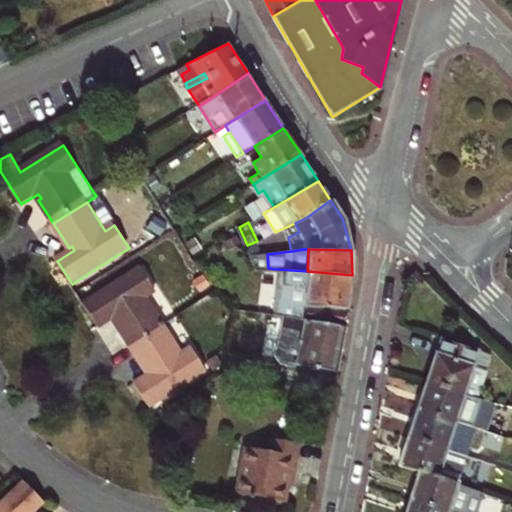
[(256,268),(268,268),(267,254),(252,256),(256,268)]
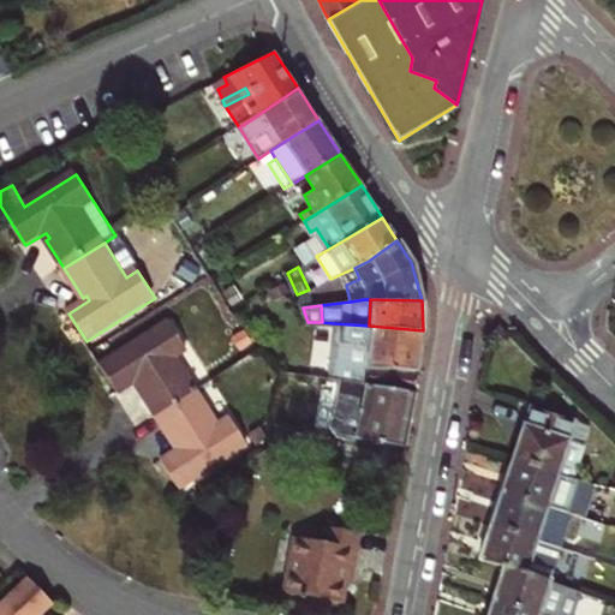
[(172,323),(103,366),(120,394),(141,381),(159,417),(199,392),(178,358),(189,351),(172,323)]
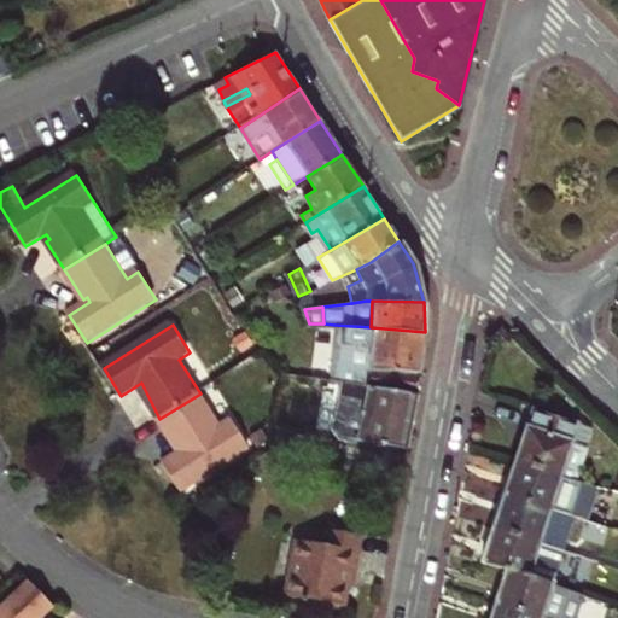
[(330,379),(331,380),(366,385),(368,390),(417,396),(425,332),(371,327),(334,325),(330,379)]
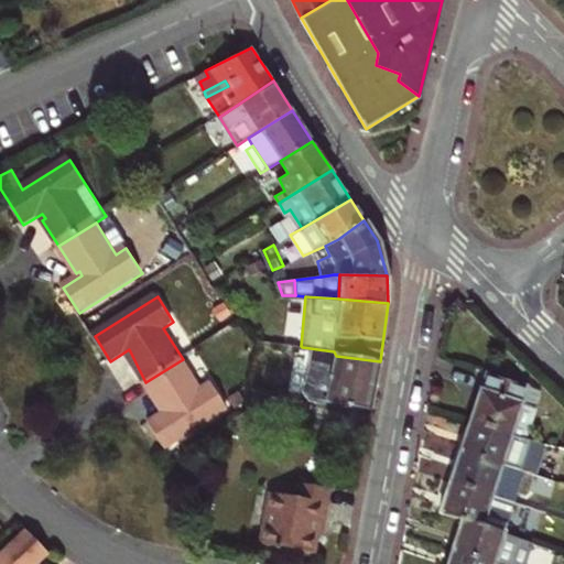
[(466,300),(455,305),(464,315),(472,308),(466,300)]
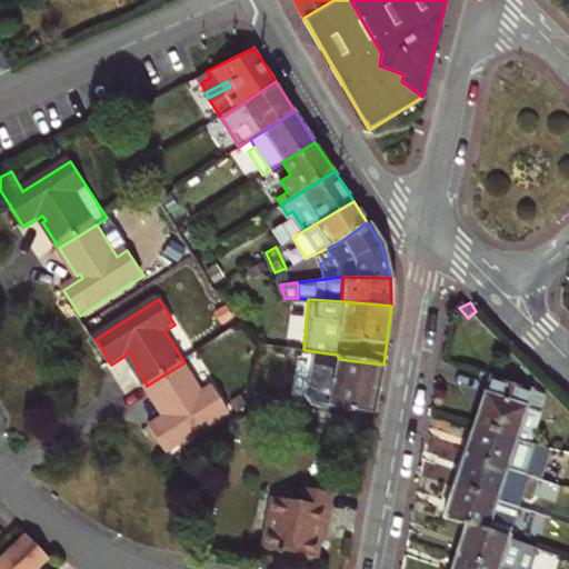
[(321,423),(371,433),(383,365),(339,359),(337,355),(305,350),(298,387),(313,403),(325,406),(321,423)]
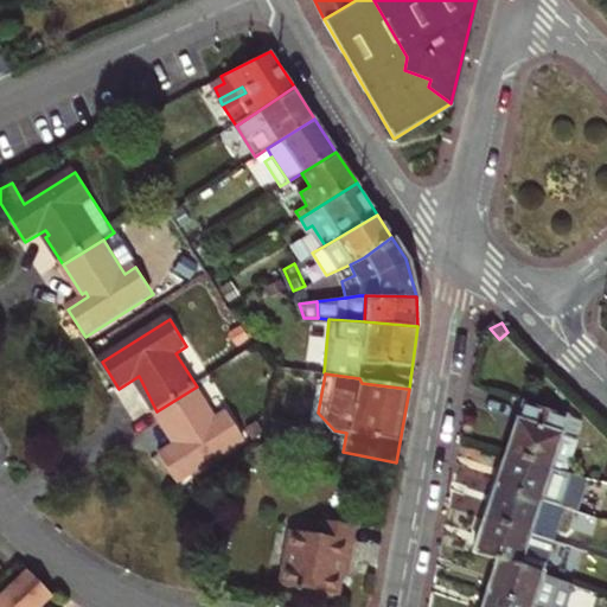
[(197,387),(157,411),(176,440),(178,439),(181,445),(163,457),(179,484),(248,441),(231,414),(219,421),(197,387)]
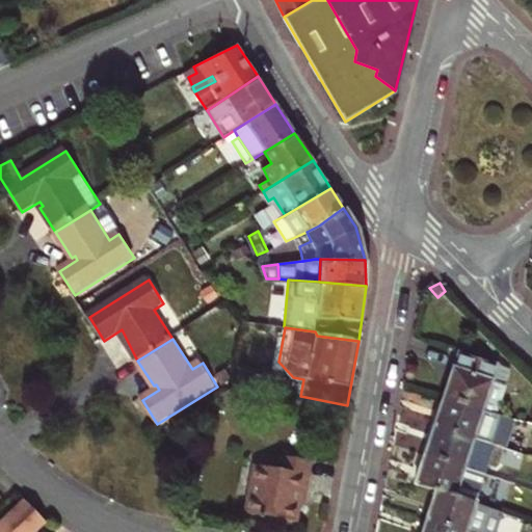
[(474,347),(456,394),(509,414),(520,386),(506,379),(512,362),(474,347)]
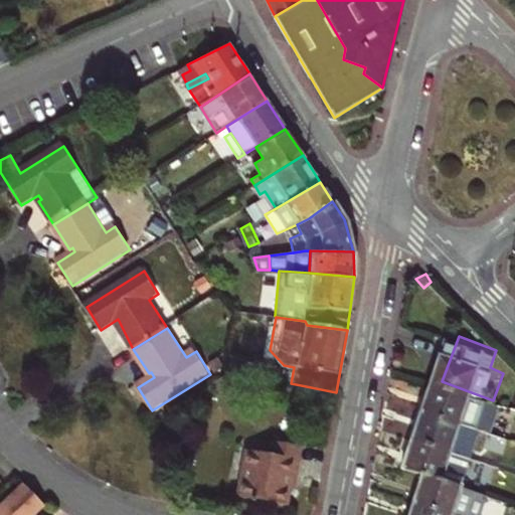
[(442,381),(432,409),(483,427),(493,400),(442,381)]
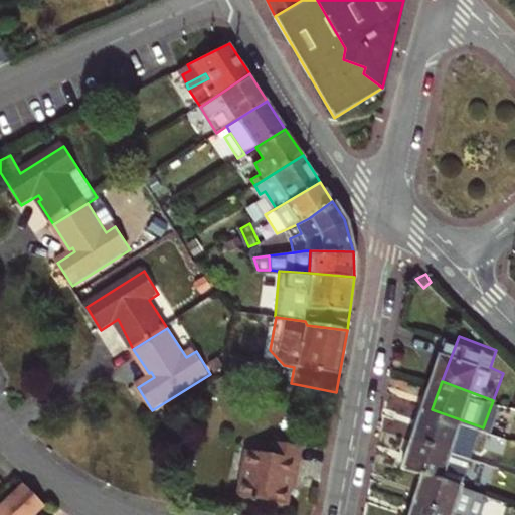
[(483,427),(432,409),(421,435),(460,449),(473,454),(483,427)]
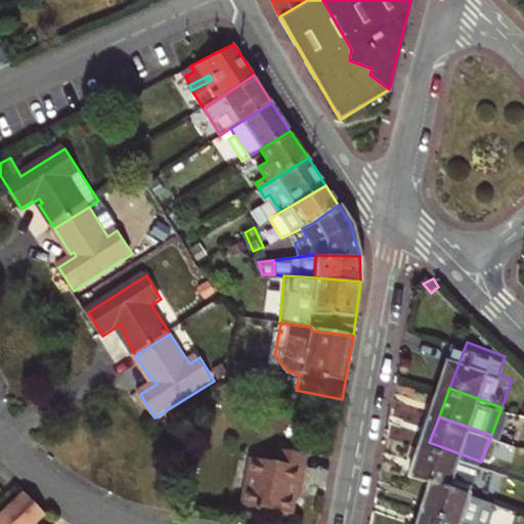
[(523,440),(523,432),(508,426),(503,439),(522,446),(523,440)]
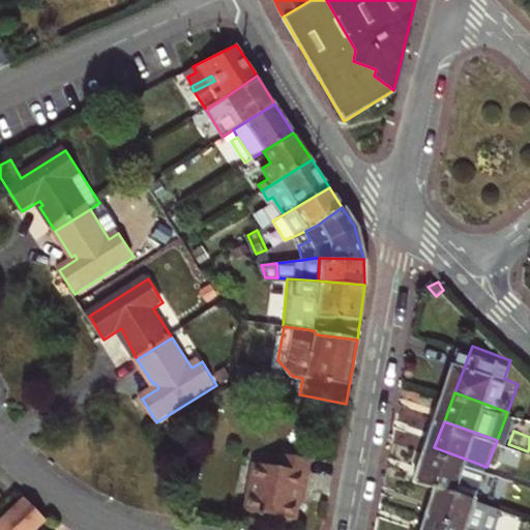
[(523,468),(528,451),(508,444),(502,461),(523,468)]
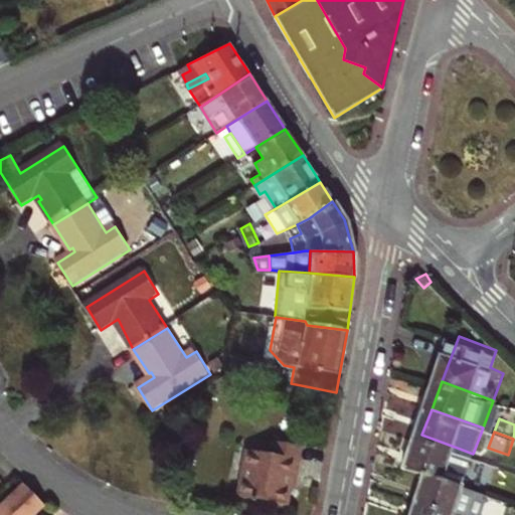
[(450,478),(460,449),(421,435),(410,464),(434,472),(450,478)]
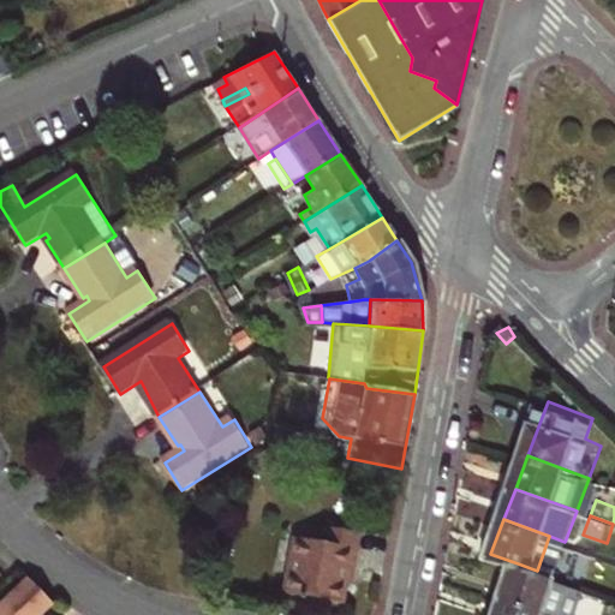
[(345,610),(360,535),(326,527),(322,544),(297,539),(285,598),(345,610)]
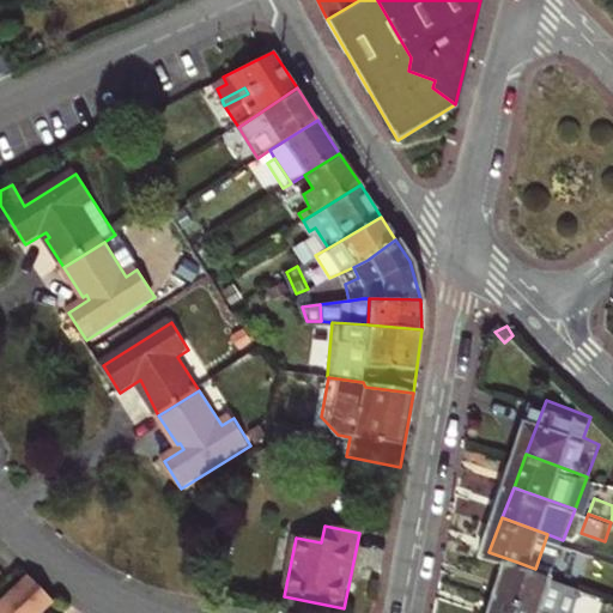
[(535,569),(516,562),(504,594),(557,612),(578,612),(588,588),(535,569)]
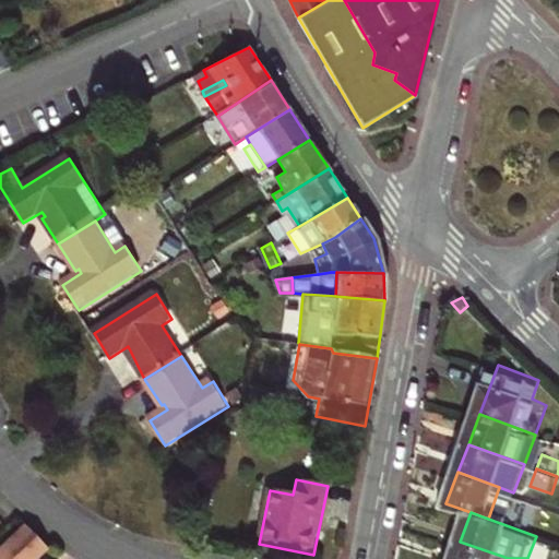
[(0,558),(36,558),(47,549),(27,527),(0,552),(0,558)]
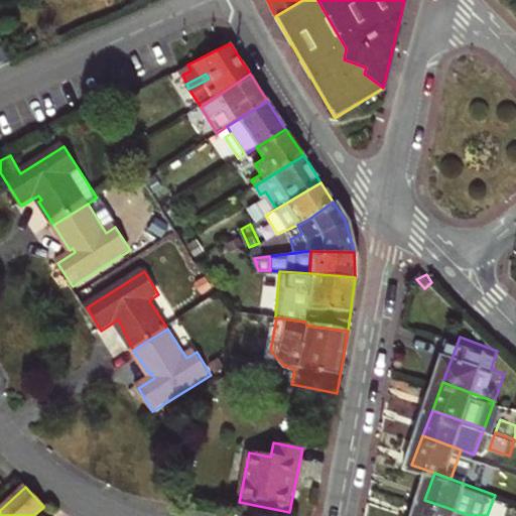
[(469,515),(424,500),(417,515),(469,515)]
